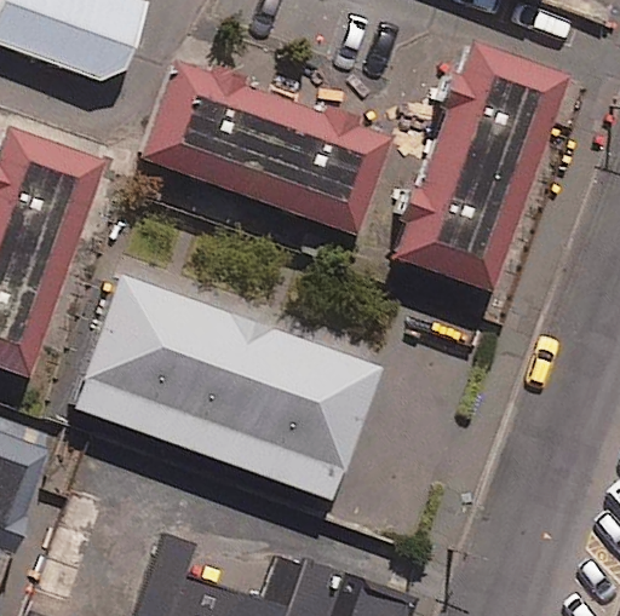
[(122,73),(148,0),(0,0),(0,44),(101,80),(122,73)]
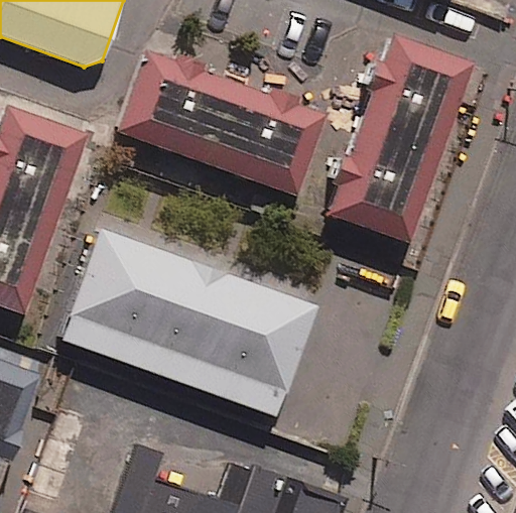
[(474,62),(392,34),(328,215),(410,244),(474,62)]
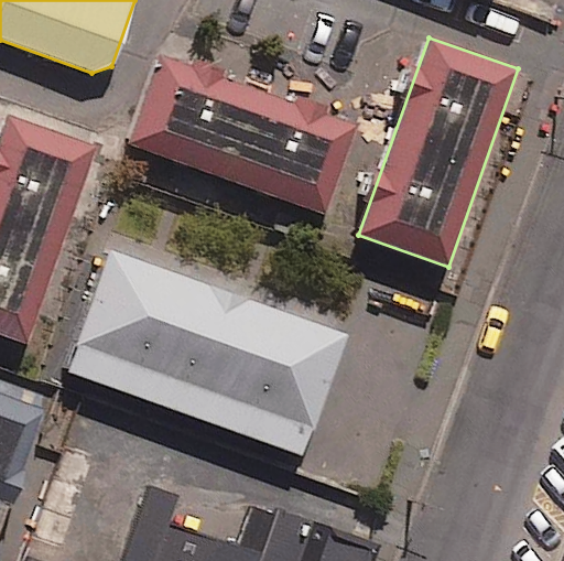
[(357,125),(159,54),(126,143),(324,215),(357,125)]
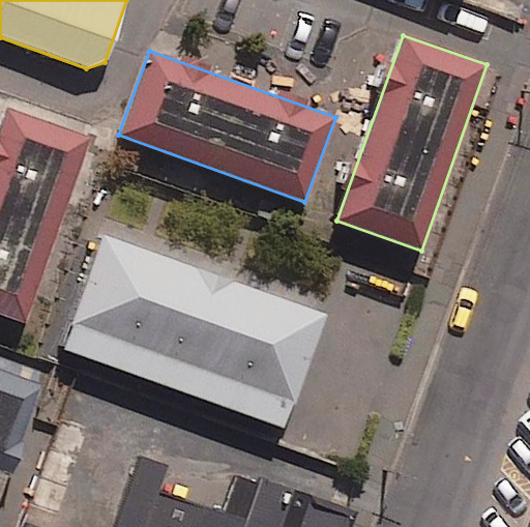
[(88,138),(5,108),(0,122),(0,315),(23,323),(88,138)]
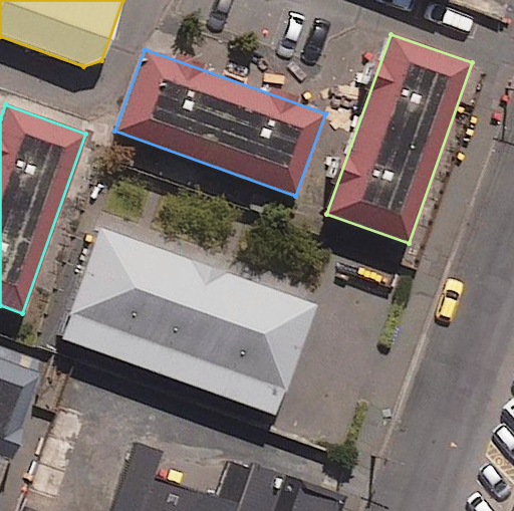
[(357,336),(119,253),(80,363),(318,448),(357,336)]
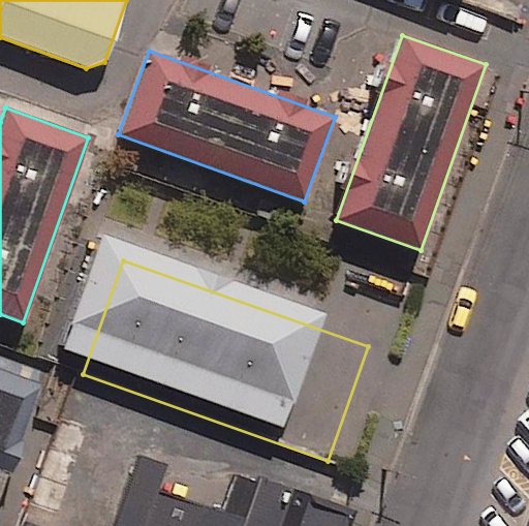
[(0,496),(48,368),(0,349),(0,496)]
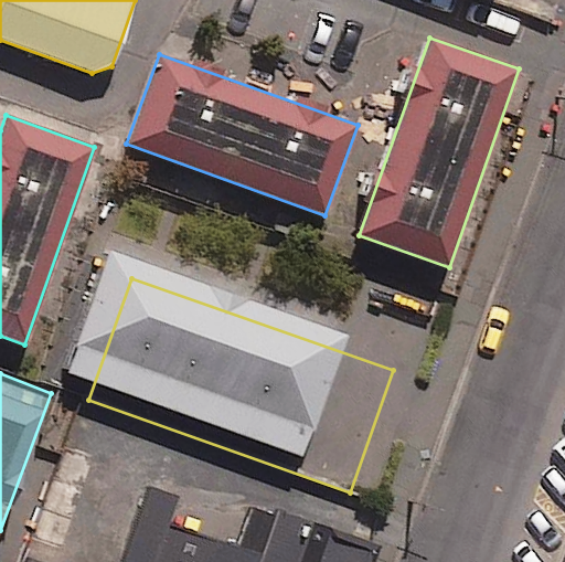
[(263,553),(167,519),(151,561),(375,561),(381,547),(278,510),(263,553)]
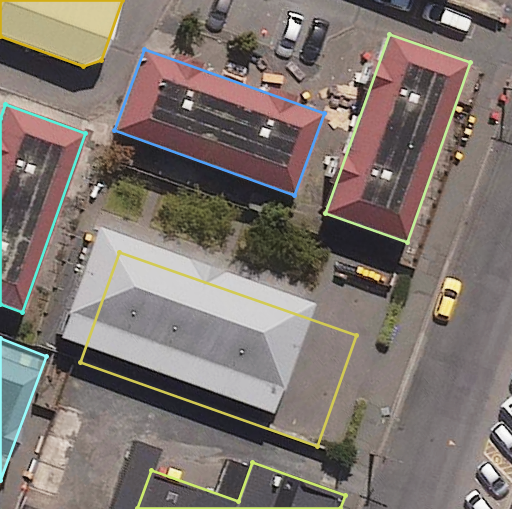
[(47,508),(21,500),(17,508),(47,508)]
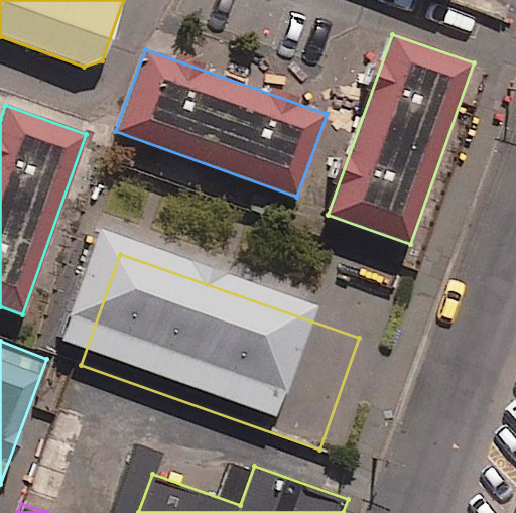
All buildings are outlined.
